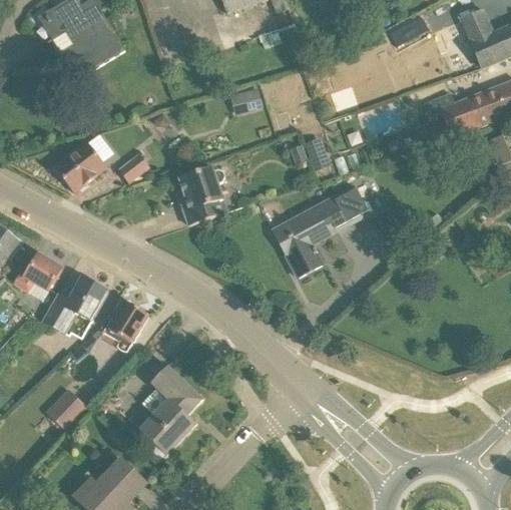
[(56,49),(75,79),(123,48),(92,0),(88,0),(80,5),(77,0),(64,0),(43,13),(45,16),(44,17),(47,22),(49,21),(57,35),(46,42),(46,43),(65,32),(72,45),(59,52),(57,48),(56,49)]
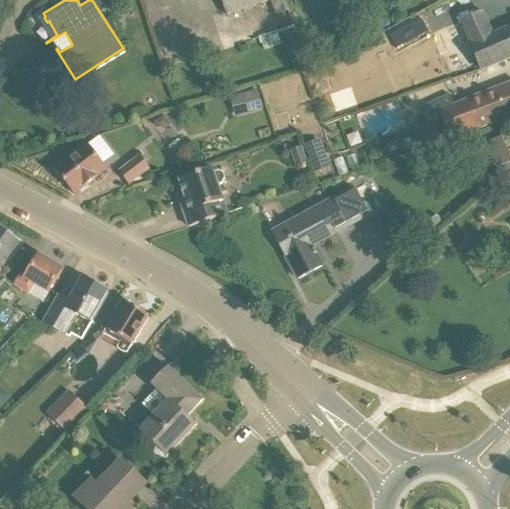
[(220,0),(226,14),(264,0),(270,0),(275,13),(286,9),(282,0),(220,0)]
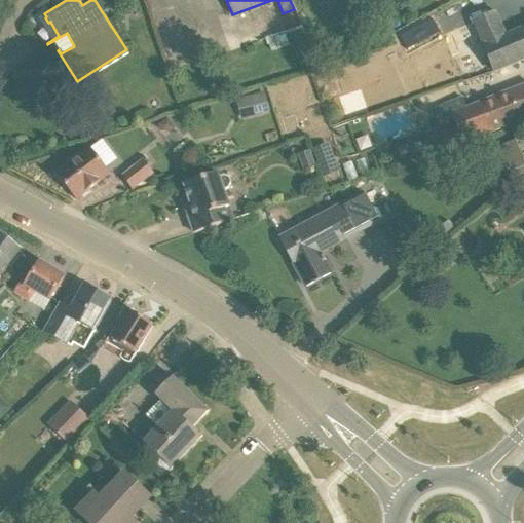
[(523,57),(523,26),(509,33),(496,7),(470,19),(480,44),(482,43),(494,72),(523,57)]
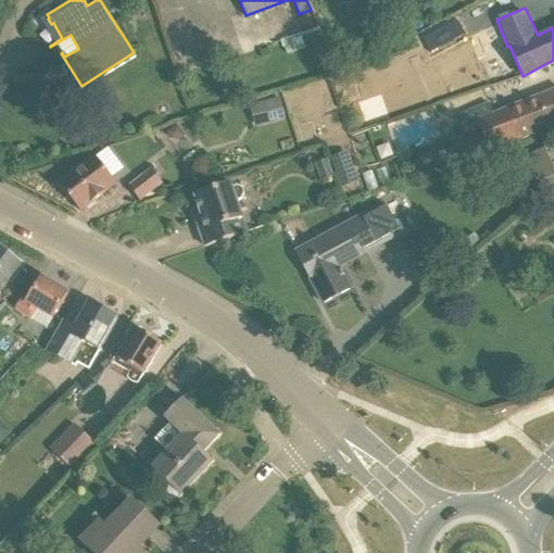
[(285,52),(296,49),(290,34),(280,37),(285,52)]
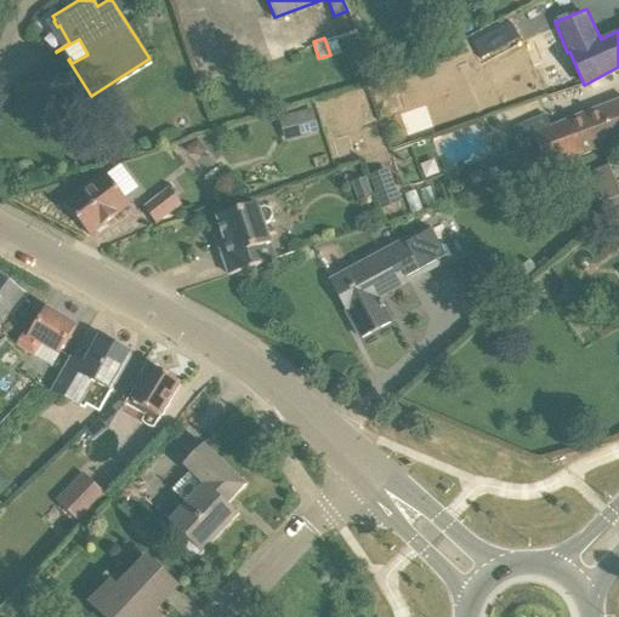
[(437,76),(448,72),(444,62),(433,67),(437,76)]
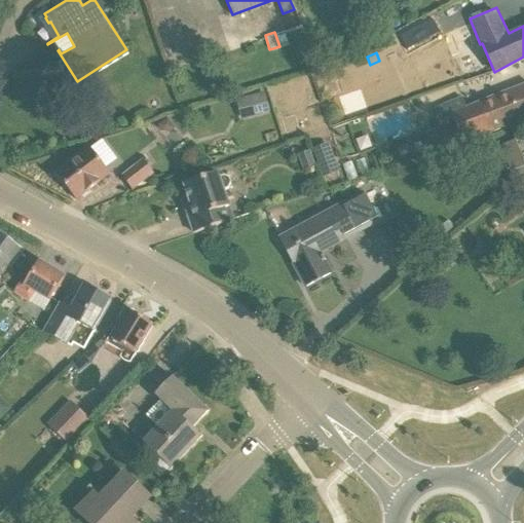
[(462,139),(461,137),(523,115),(523,81),(464,103),(462,97),(440,105),(435,107),(440,123),(421,131),(427,149),(426,149),(427,152),(444,146),(462,139)]
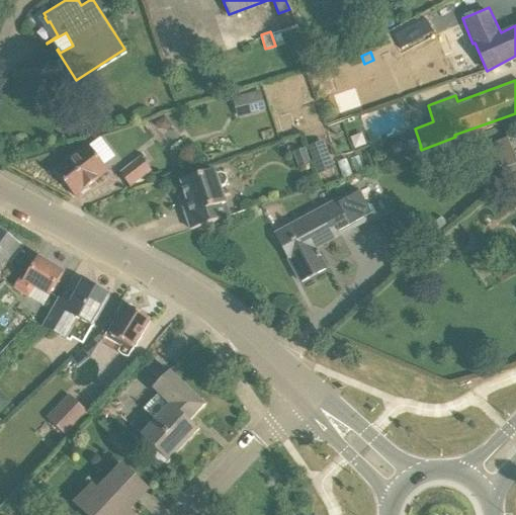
[(258,88),(231,95),(237,117),(264,110),(258,88)]
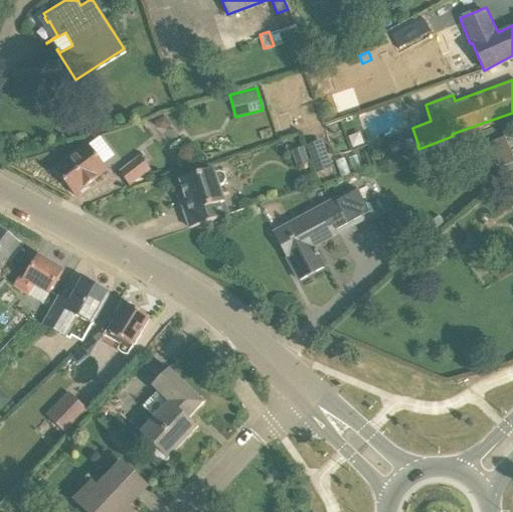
[(331,165),(326,152),(320,138),(305,143),(316,171),(331,165)]
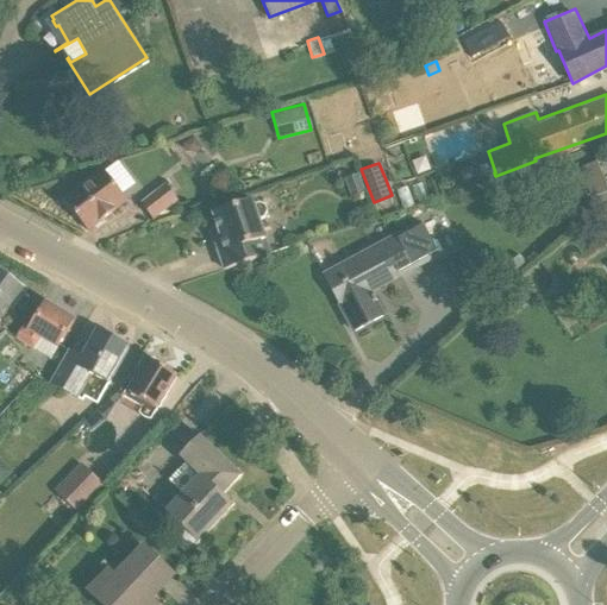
[(86,227),(125,197),(102,166),(62,197),(86,227)]
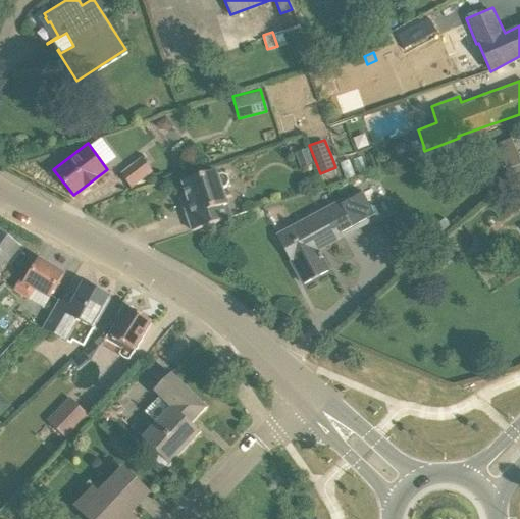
[(295,151),(300,167),(312,162),(306,147),(295,151)]
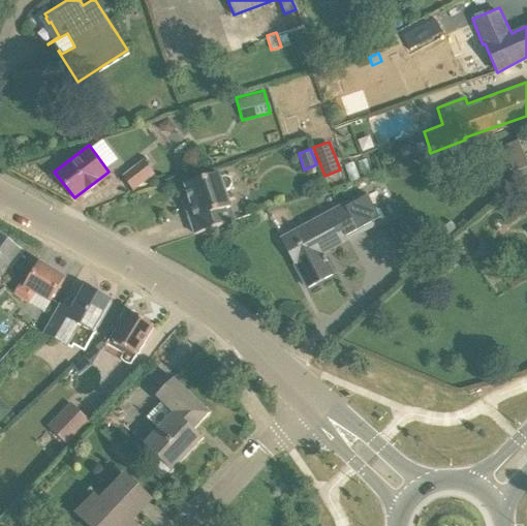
[(143,157),(121,174),(132,188),(154,173),(143,157)]
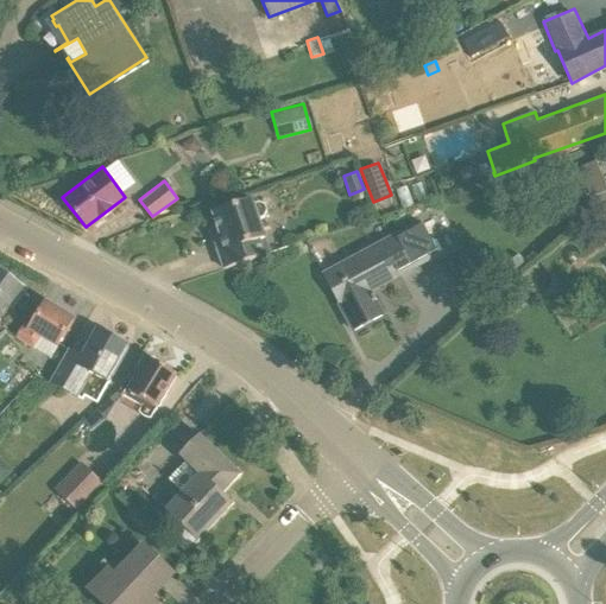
[(605,191),(594,196),(595,199),(599,209),(605,205),(605,191)]
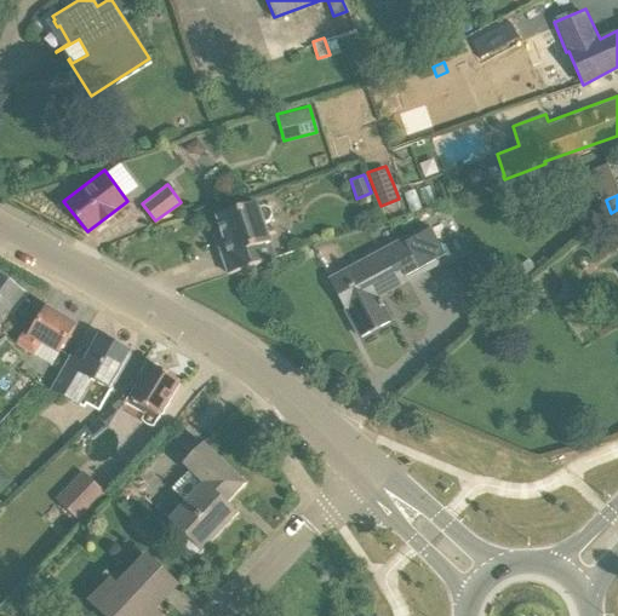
[(227,272),(275,255),(264,220),(268,219),(270,213),(268,207),(263,205),(258,206),(257,201),(216,214),(227,247),(219,249),(227,272)]
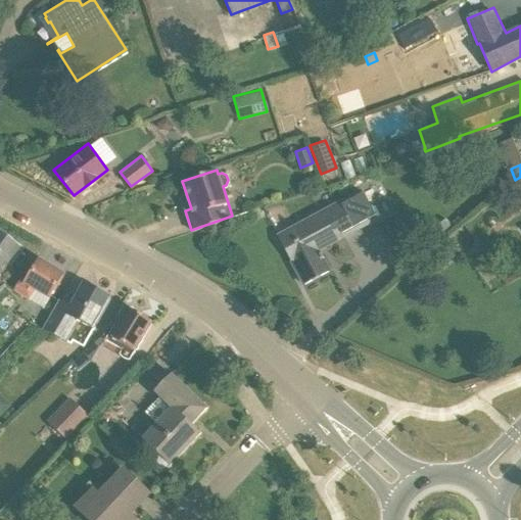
[(354,228),(344,209),(340,201),(277,235),(290,258),(295,255),(308,278),(302,281),(302,282),(327,269),(316,248),(354,228)]
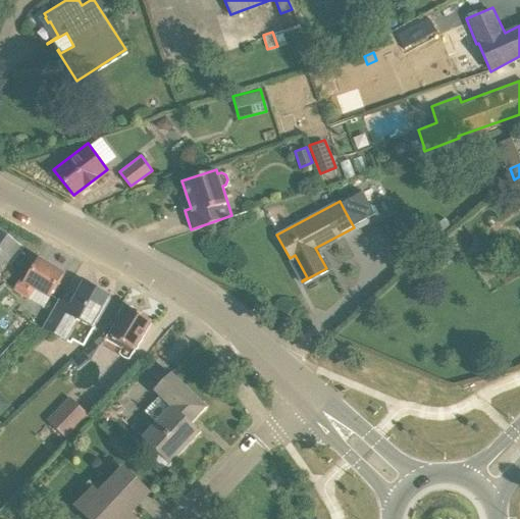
[(0,269),(18,246),(0,231),(0,269)]
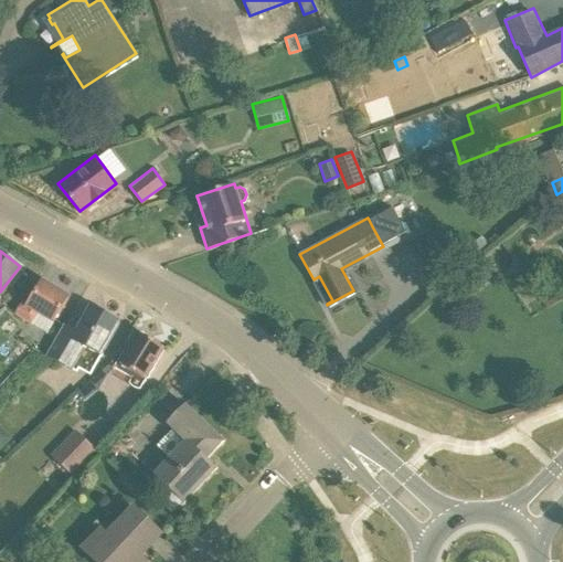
[(45,330),(67,295),(41,278),(25,303),(21,300),(13,313),(30,322),(30,321),(45,330)]
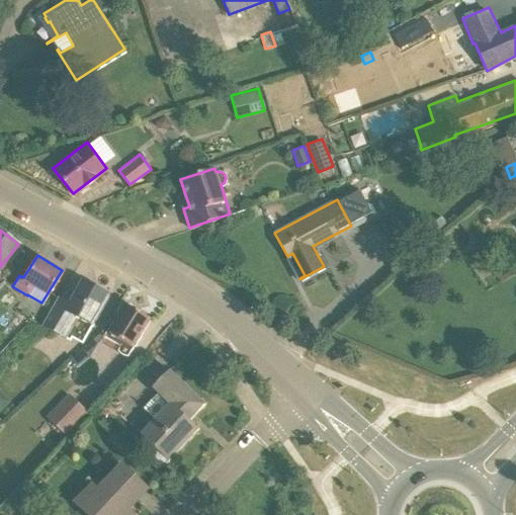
[(81,342),(107,293),(81,279),(69,302),(58,295),(41,324),(69,339),(70,336),(81,342)]
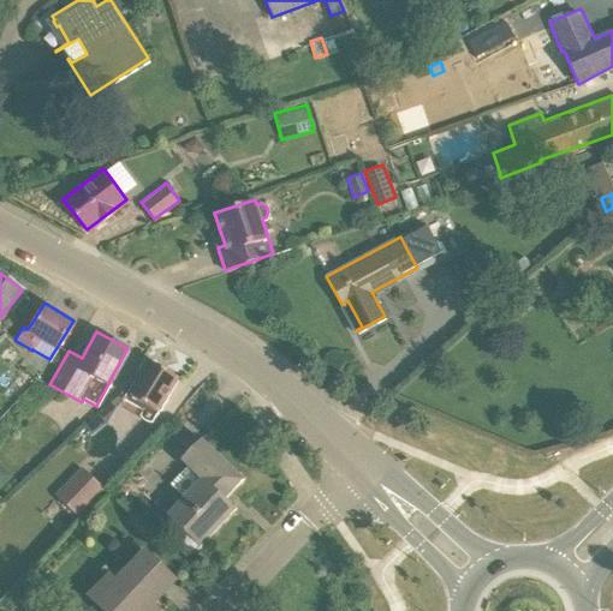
[(165,397),(177,376),(149,360),(123,406),(137,414),(141,408),(142,409),(140,413),(140,415),(142,419),(147,420),(150,421),(156,411),(160,412),(167,399),(165,397)]
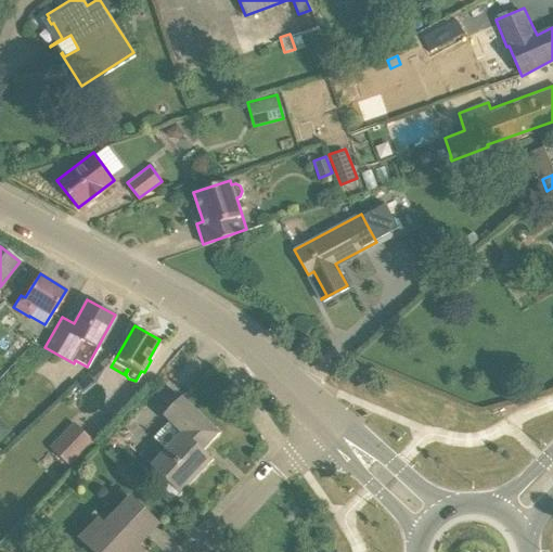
[(150,464),(178,491),(210,458),(202,448),(217,432),(179,396),(162,414),(167,420),(153,437),(165,448),(150,464)]
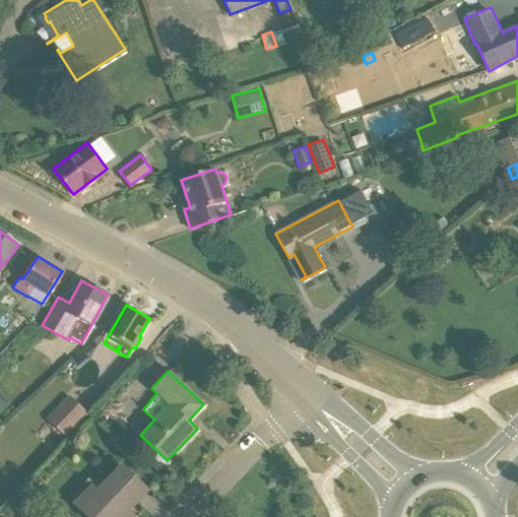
[(68,394),(45,418),(64,437),(87,411),(68,394)]
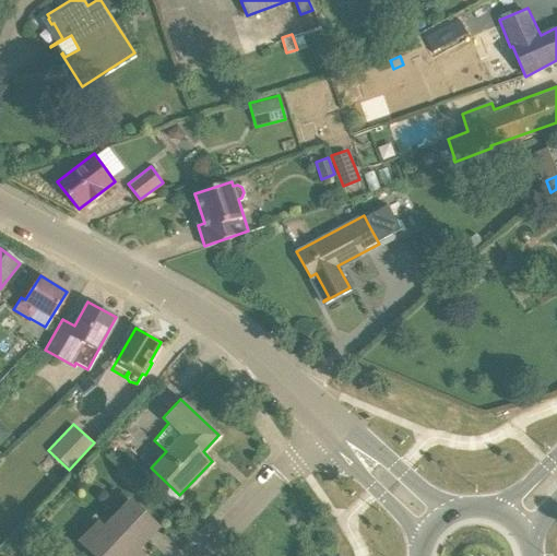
[(157,525),(142,510),(129,498),(104,524),(98,519),(78,540),(94,555),(132,555),(130,554),(157,525)]
